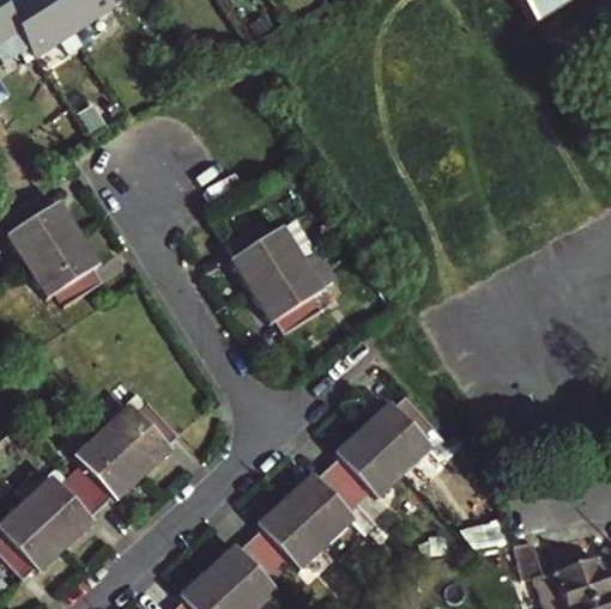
[(36,55),(74,30),(113,6),(108,0),(50,0),(46,4),(44,0),(38,0),(11,14),(0,20),(0,53),(5,61),(30,46),(36,55)]
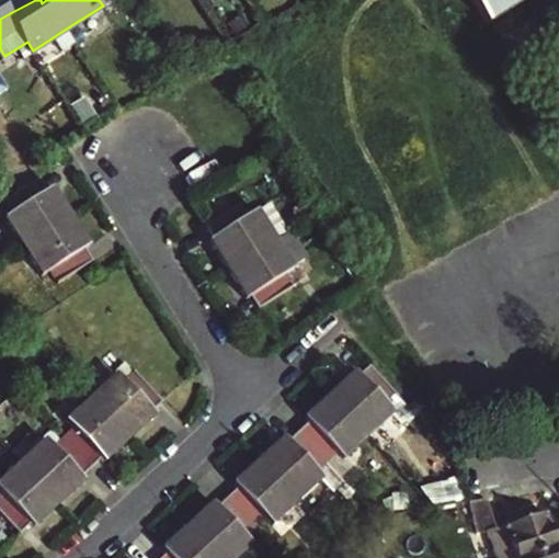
[(0,19),(10,13),(35,0),(3,0),(0,2),(0,19)]
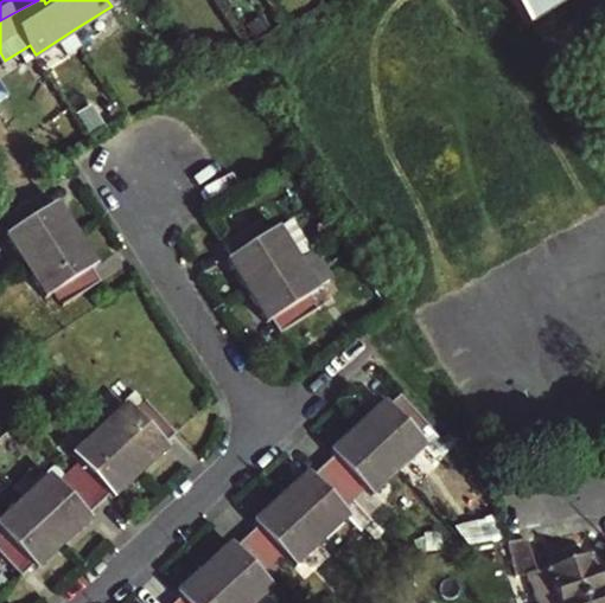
[(521,0),(533,19),(564,0),(521,0)]
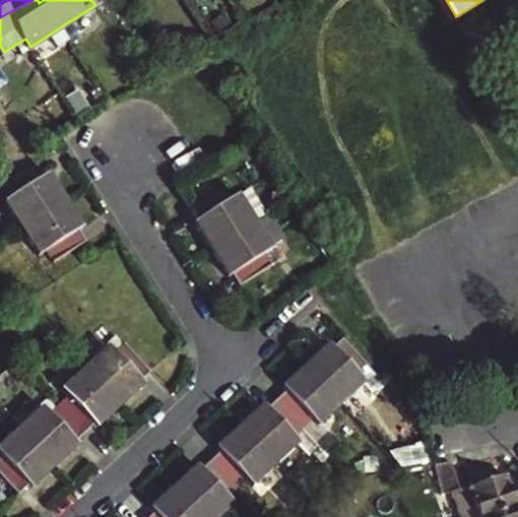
[(7,199),(23,224),(42,253),(49,249),(56,260),(87,241),(80,230),(84,228),(67,198),(52,173),(49,175),(42,164),(8,184),(15,194),(7,199)]
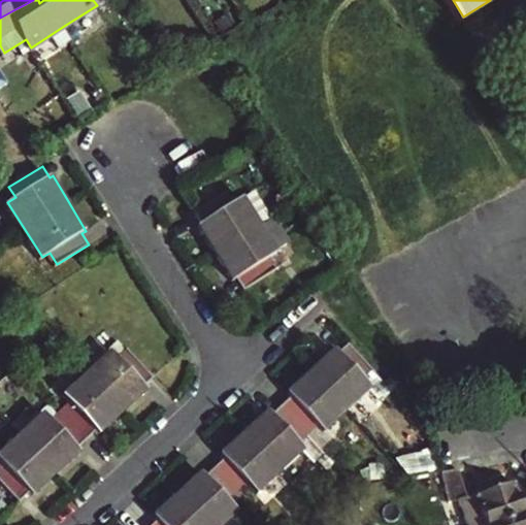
[(198,226),(215,252),(233,281),(236,279),(242,289),(274,269),(268,258),(275,254),(259,227),(242,199),(236,203),(229,192),(195,211),(202,224),(198,226)]
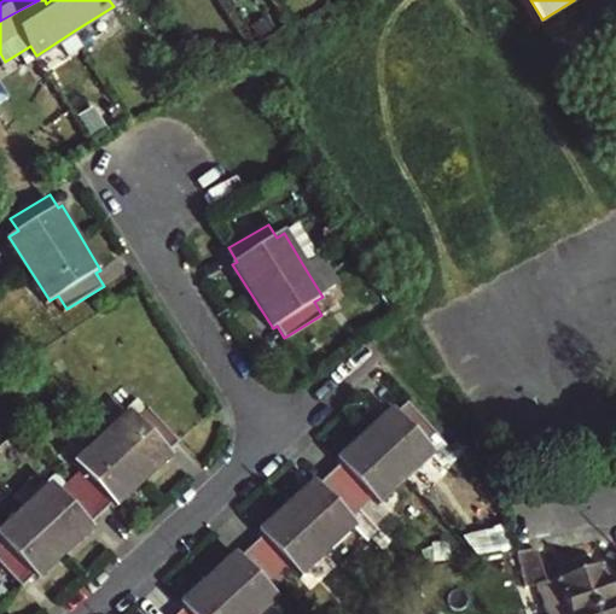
[(259,613),(278,596),(272,589),(282,579),(294,567),(301,576),(326,551),(355,525),(348,519),(359,508),(371,497),(378,504),(404,480),(433,454),(426,446),(439,436),(406,402),(395,411),(391,408),(362,436),(337,460),(340,463),(327,474),(317,484),(313,480),(285,507),(260,530),(263,533),(250,545),(240,555),(238,551),(207,579),(180,603),(184,607),(176,613),(259,613)]
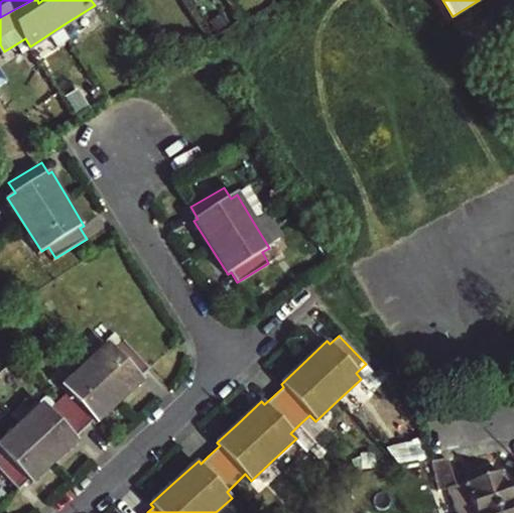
[(99,423),(119,404),(144,381),(140,378),(149,368),(125,341),(116,350),(111,345),(86,367),(65,386),(70,392),(60,400),(51,409),(45,404),(21,425),(0,444),(0,446),(4,452),(0,456),(0,465),(20,487),(29,479),(32,483),(55,463),(80,440),(77,436),(86,428),(95,419),(99,423)]
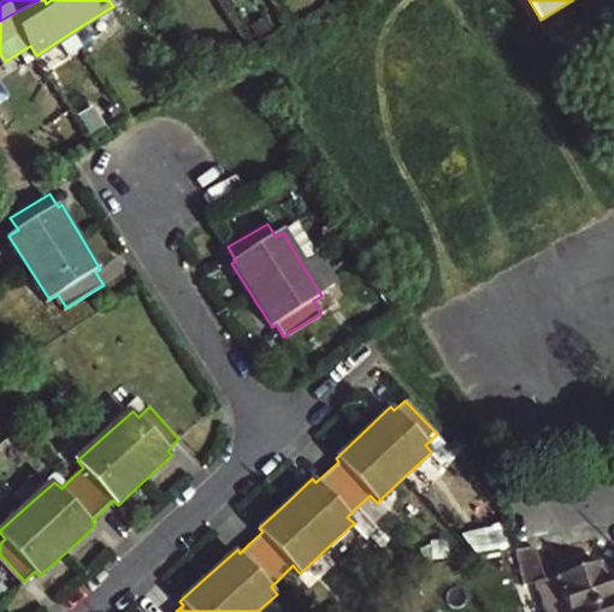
[(570,611),(574,611),(613,598),(613,589),(603,559),(595,563),(591,554),(560,566),(562,575),(558,577),(570,611)]
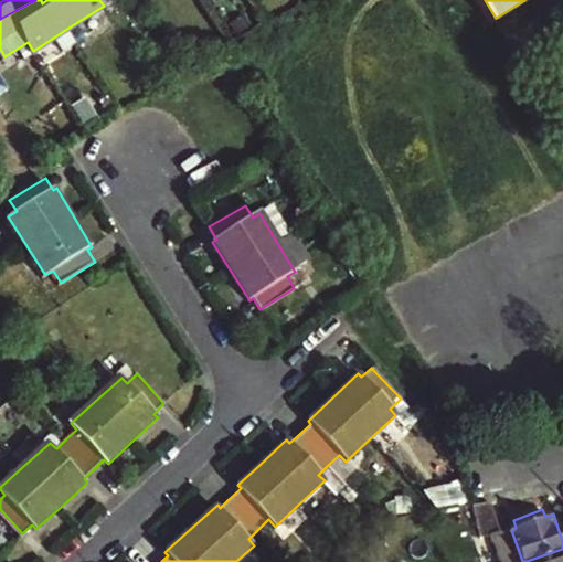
[(495,561),(511,561),(501,537),(488,541),(495,561)]
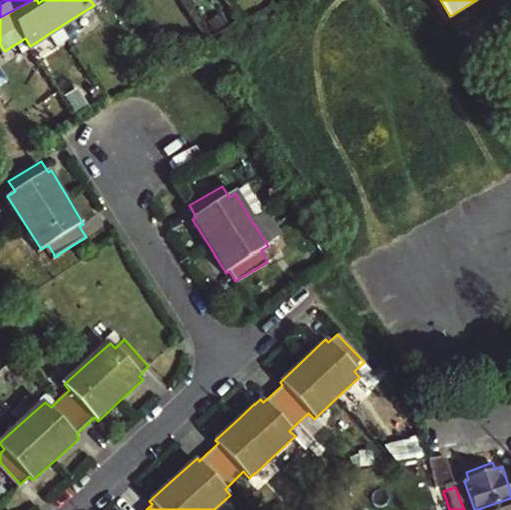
[(510,498),(478,509),(510,509),(510,498)]
